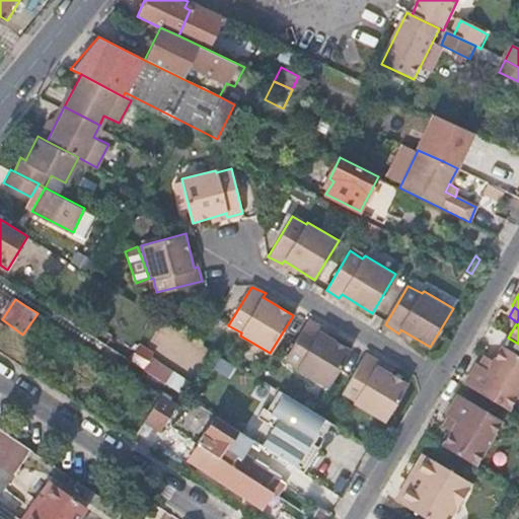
[(327,388),(350,351),(319,331),(321,327),(308,320),(284,359),(298,367),(296,369),(327,388)]
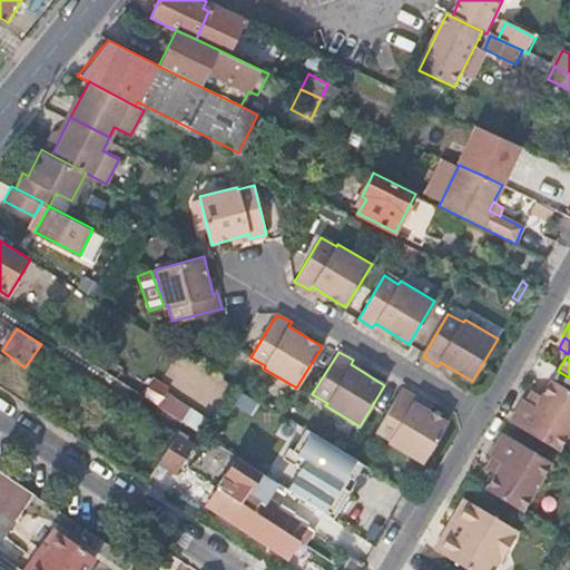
[(154,380),(143,396),(179,421),(190,404),(154,380)]
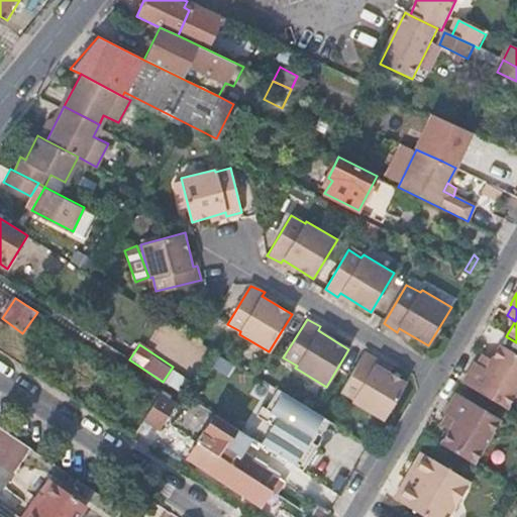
[(475,364),(462,385),(506,411),(516,392),(516,354),(501,345),(492,360),(487,370),(478,365),(475,364)]
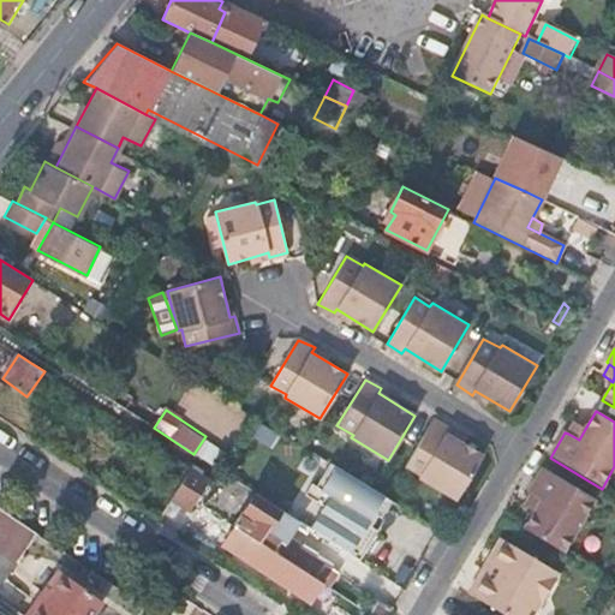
[(451,430),(435,422),(407,467),(422,476),(421,482),(455,501),(483,455),(448,435),(451,430)]
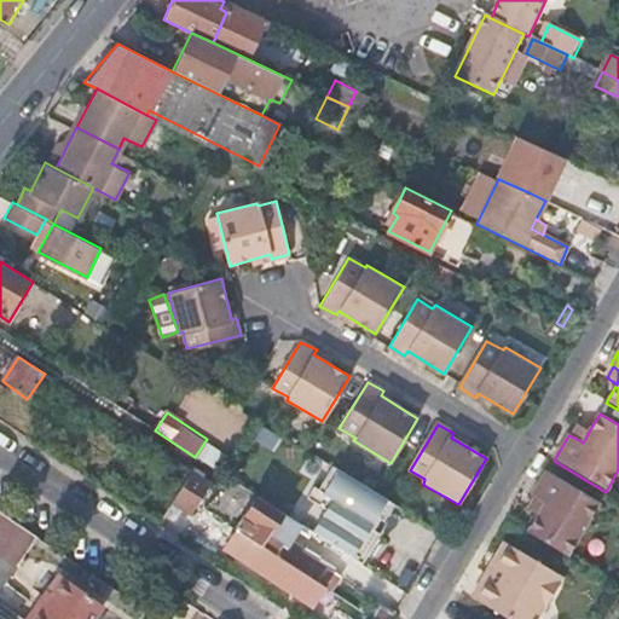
[(578,426),(572,437),(583,443),(589,432),(578,426)]
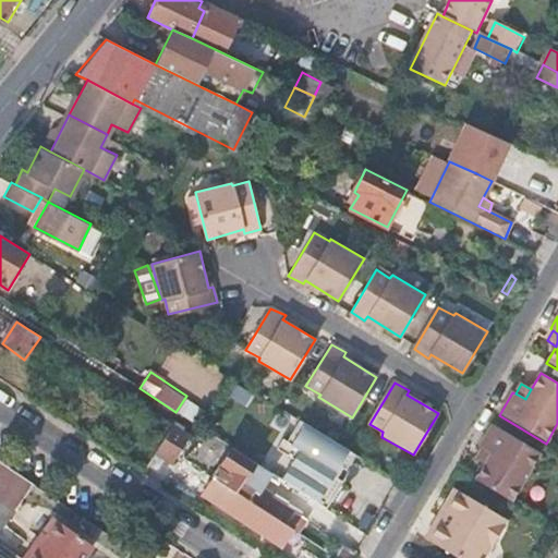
[(196,425),(206,411),(186,399),(178,413),(196,425)]
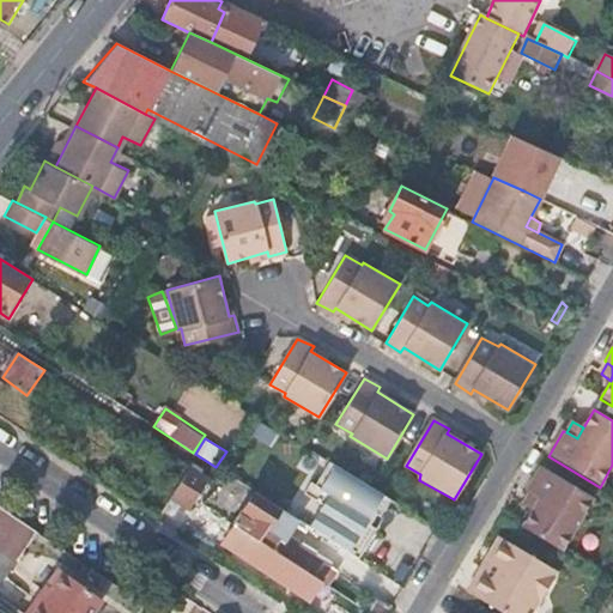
[(308,526),(357,558),(375,529),(368,526),(375,515),(378,517),(389,501),(369,487),(349,474),(341,471),(327,462),(313,484),(309,481),(302,493),(321,505),(308,526)]
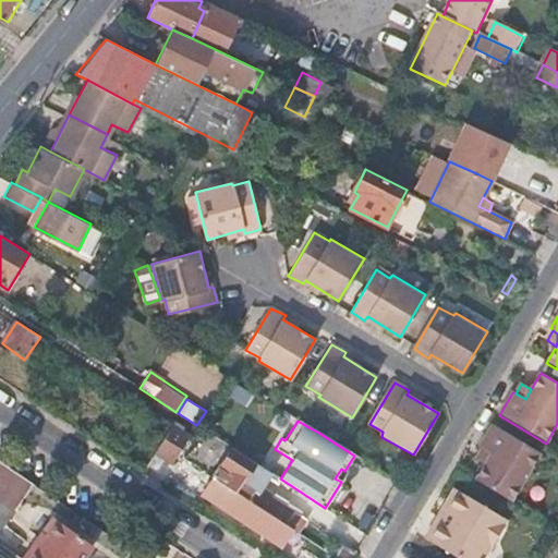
[(486,463),(475,480),(507,498),(512,501),(542,452),(494,423),(480,446),(483,448),(493,452),(486,463)]
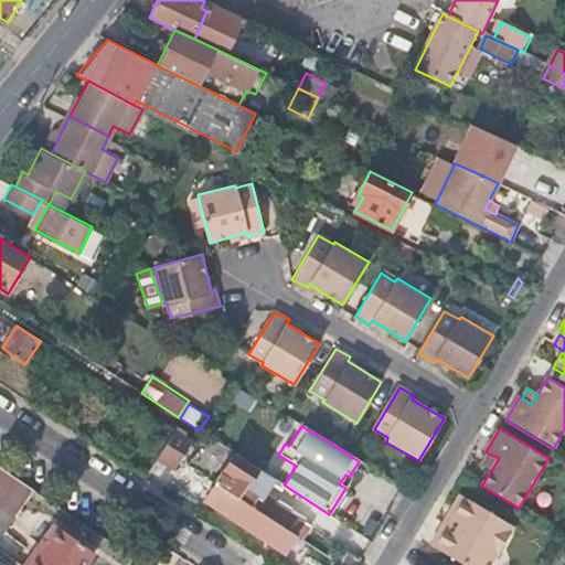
[(174,429),(155,459),(170,469),(190,439),(174,429)]
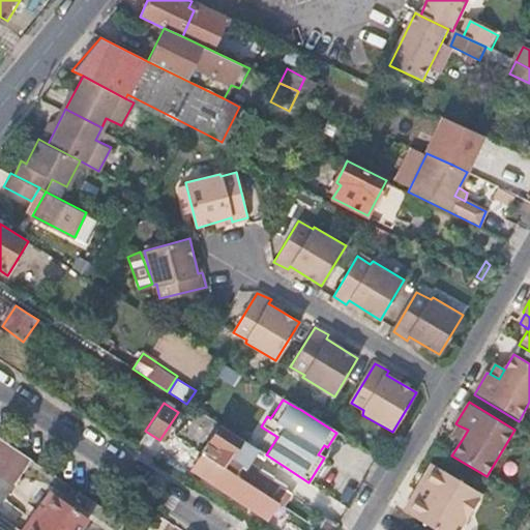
[(453,435),(462,440),(468,430),(459,425),(453,435)]
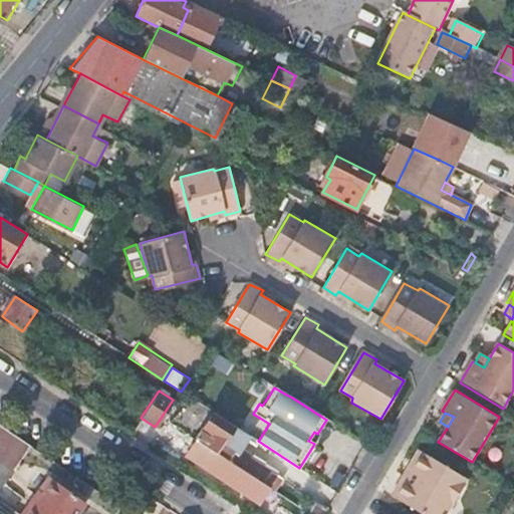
[(236,450),(246,433),(216,414),(198,443),(208,449),(267,488),(274,493),(281,480),(249,459),(249,456),(240,451),(238,452),(236,450)]
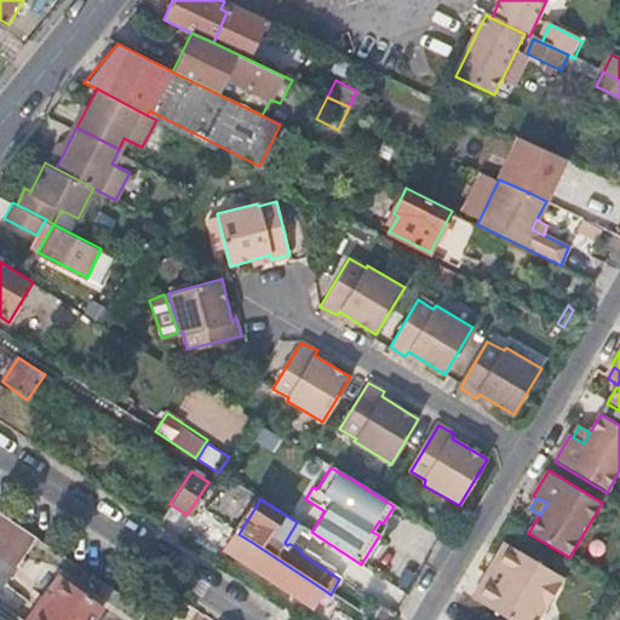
[(0,554),(15,564),(33,535),(0,512),(0,554)]
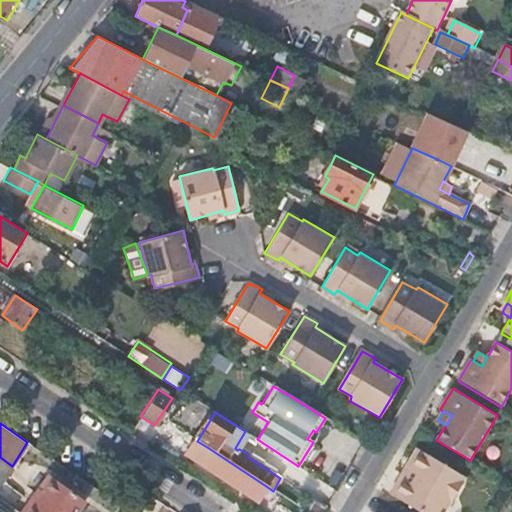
[(257,498),(266,486),(207,447),(199,460),(257,498)]
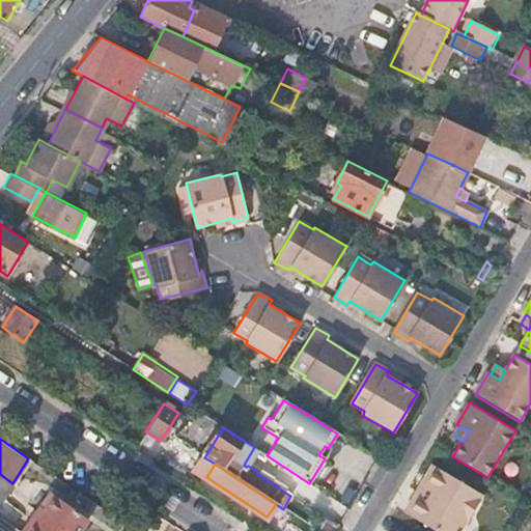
[(432,466),(423,480),(431,485),(413,515),(439,530),(462,530),(483,495),(432,466)]
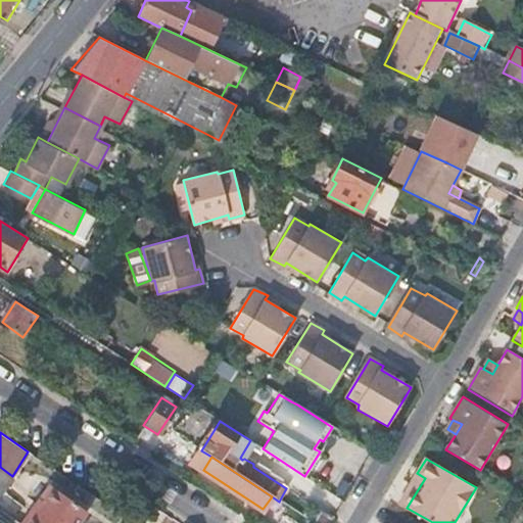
[(425,478),(417,473),(399,503),(407,508),(425,478)]
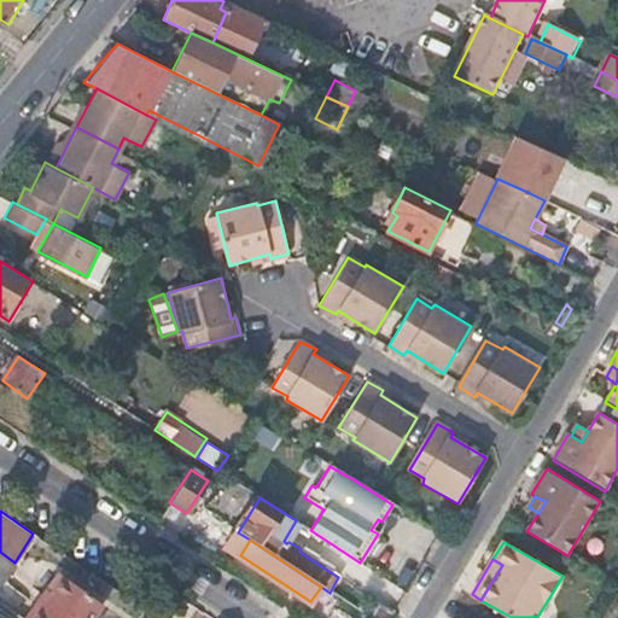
[(91,617),(101,602),(62,573),(30,617),(91,617)]
